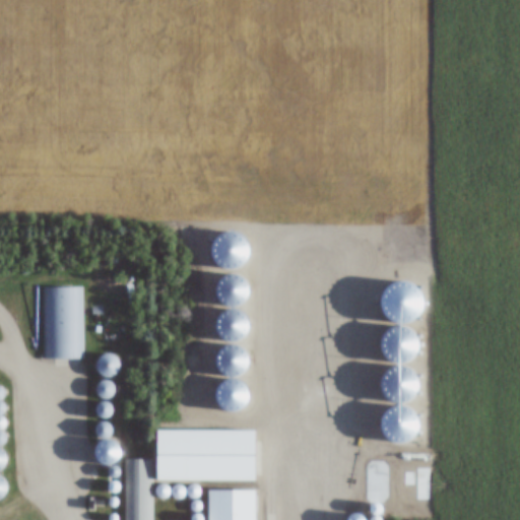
[(82,285),(43,285),(43,358),(82,358),(82,285)]
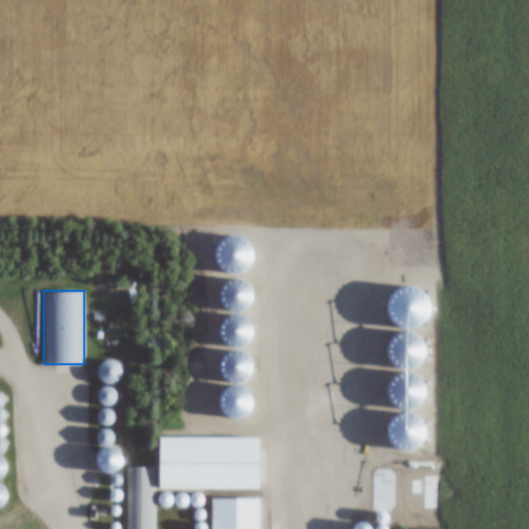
[(102,359),(100,382),(118,384),(121,362),(102,359)]
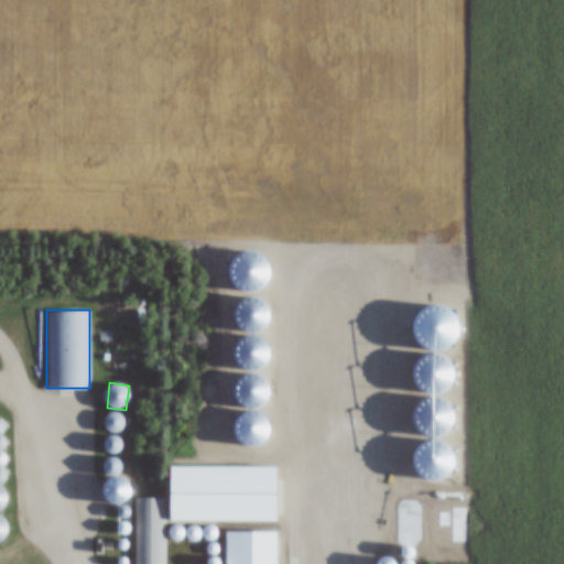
[(108,431),(123,430),(122,411),(107,412),(108,431)]
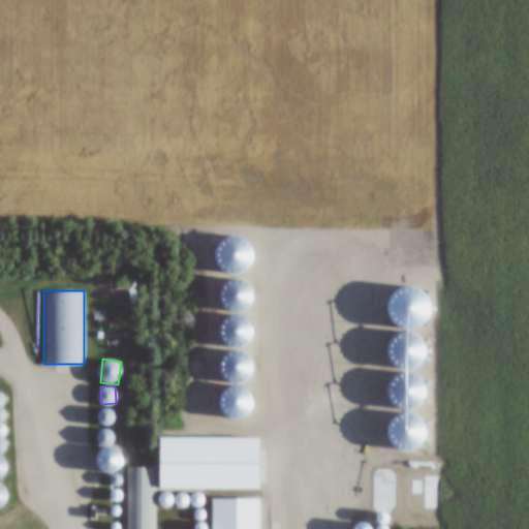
[(159,488),(260,488),(260,436),(159,436),(159,488)]
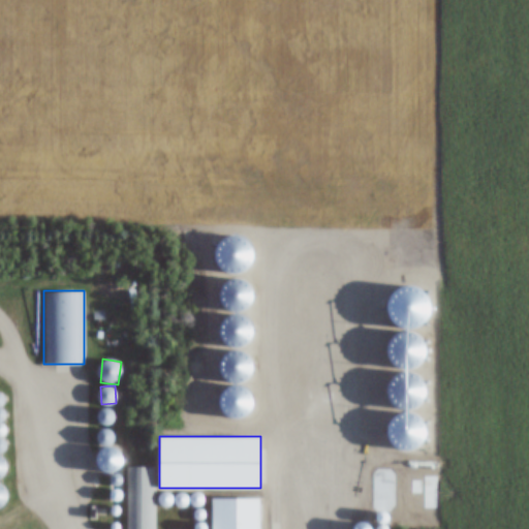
[(0,508),(8,487),(0,484),(0,477),(7,459),(0,456),(0,508)]
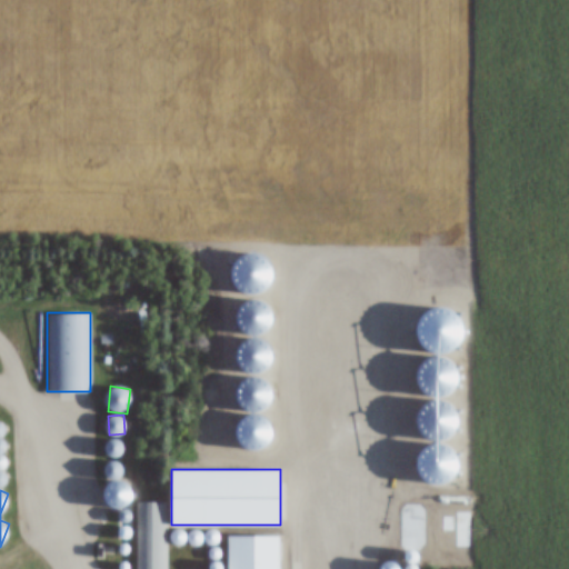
[(166,568),(167,501),(138,501),(137,568),(166,568)]
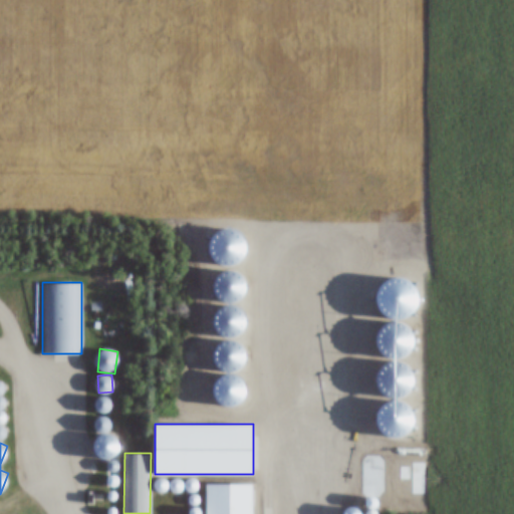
[(206,513),(252,513),(253,482),(207,482),(206,513)]
